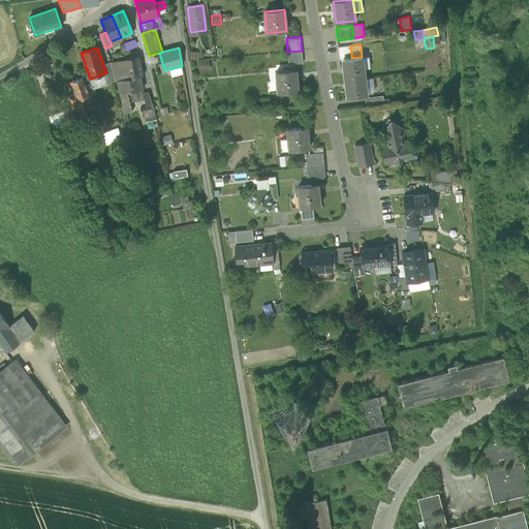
[(303,63),(302,51),(287,52),(288,64),(303,63)]
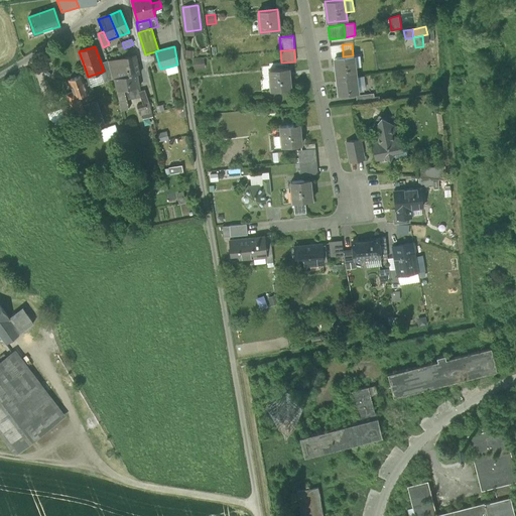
[(112,79),(114,79),(137,75),(139,75),(136,55),(108,61),(112,79)]
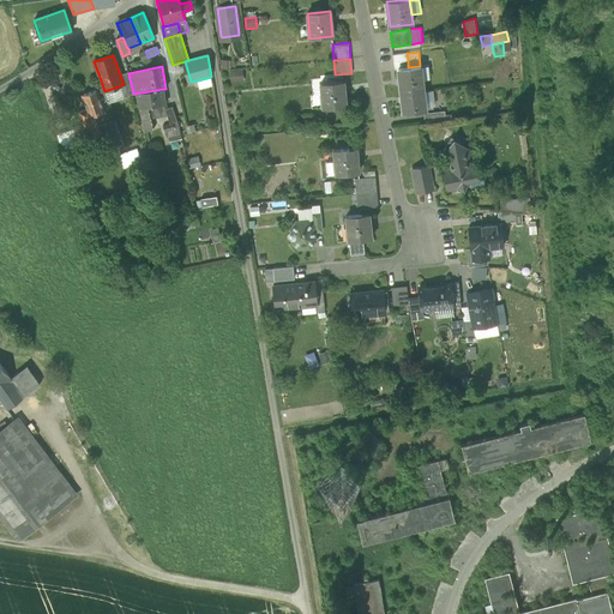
[(398,68),(401,94),(423,91),(422,80),(421,80),(420,66),(408,67),(398,68)]
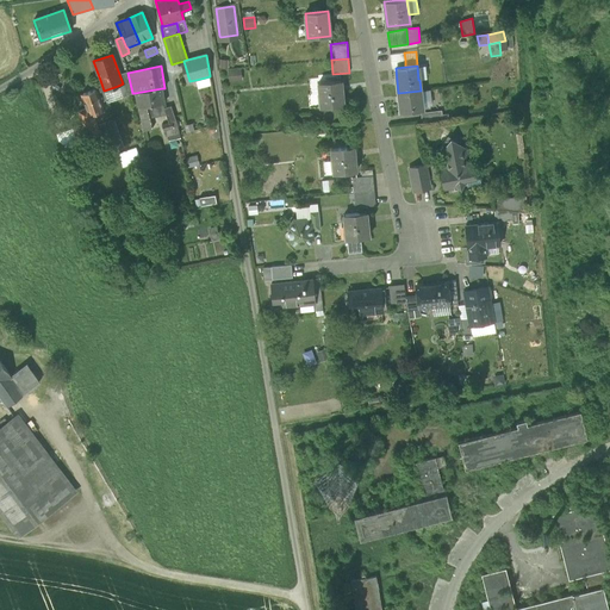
[(242,69),(229,70),(229,81),(242,81),(242,69)]
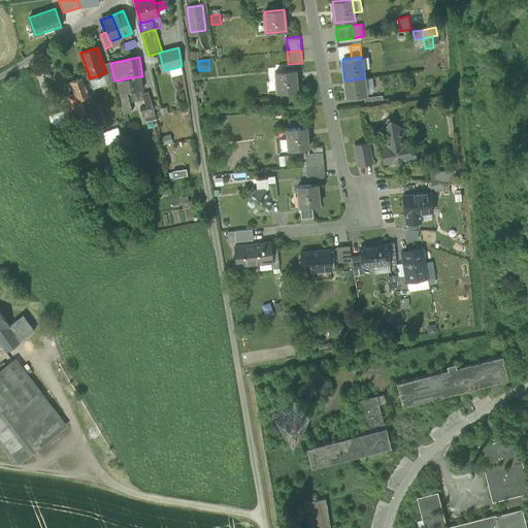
[(102,74),(106,84),(114,80),(110,63),(110,62),(103,64),(106,72),(102,74)]
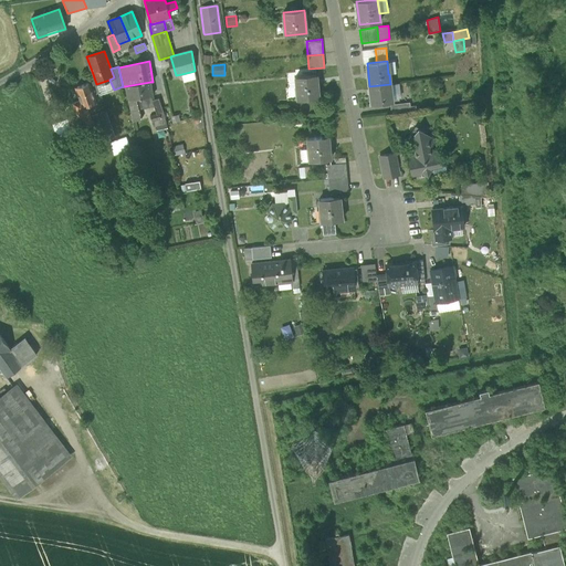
[(196,79),(195,71),(181,74),(184,83),(196,79)]
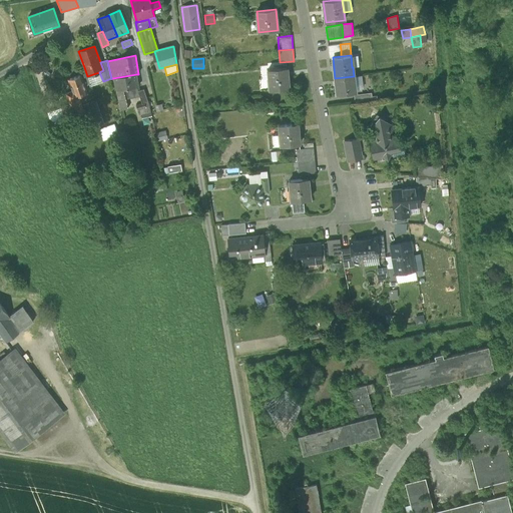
[(268,69),(271,90),(289,88),(287,67),(268,69)]
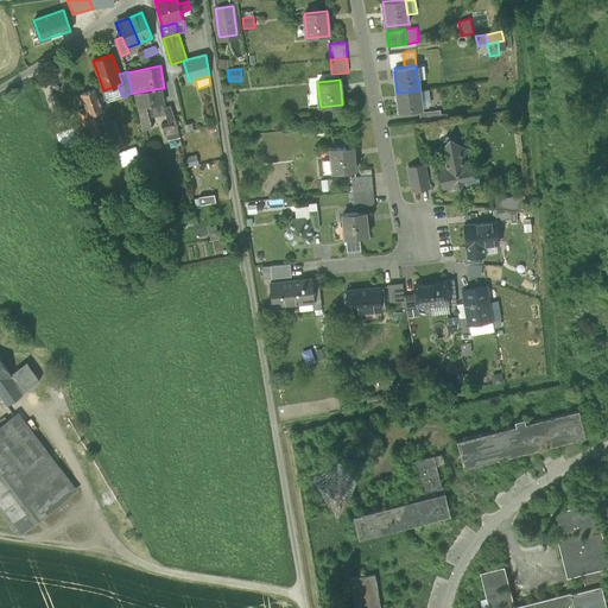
[(122,96),(118,86),(103,90),(108,102),(122,96)]
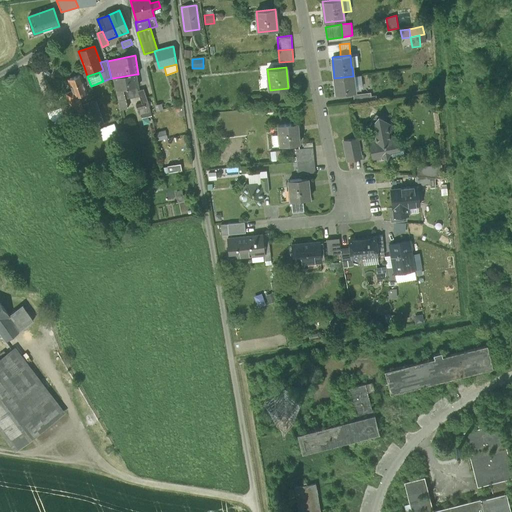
[(80,75),(84,86),(90,84),(87,76),(86,73),(80,75)]
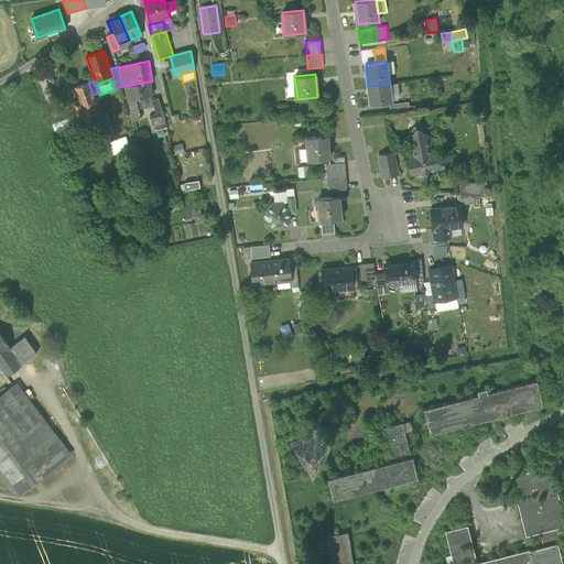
[(152,95),(150,82),(125,86),(128,99),(136,98),(150,96),(152,95)]
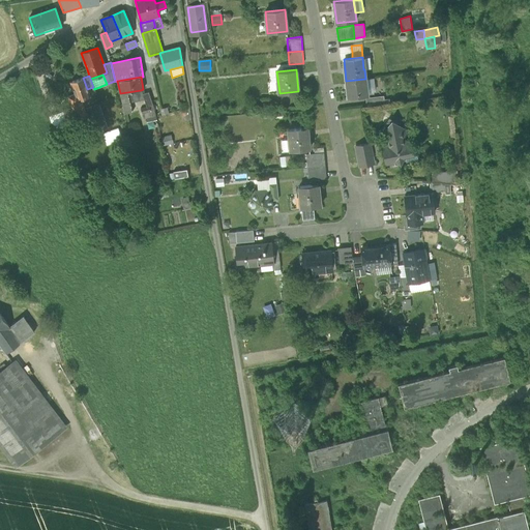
[(72,109),(75,113),(85,110),(81,99),(90,96),(87,89),(83,78),(71,82),(75,94),(68,97),(72,109)]
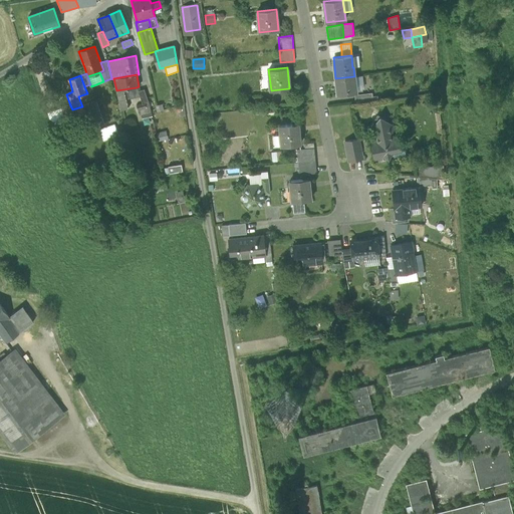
[(362,75),(354,76),(356,90),(364,89),(362,75)]
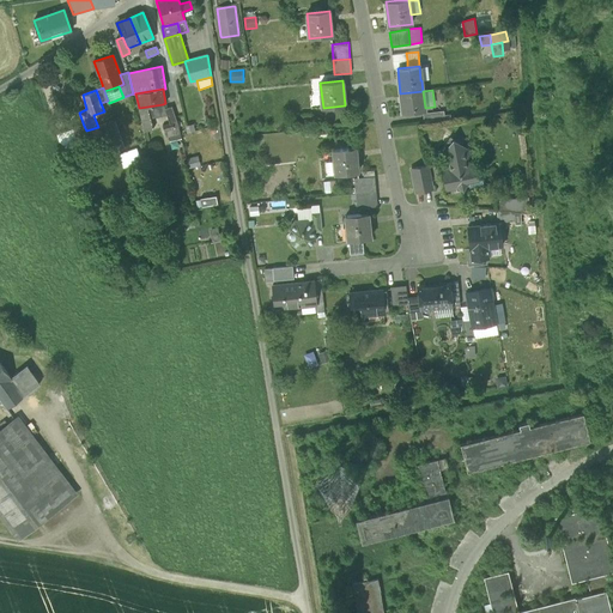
[(425,108),(423,91),(400,93),(402,113),(414,110),(414,109),(425,108)]
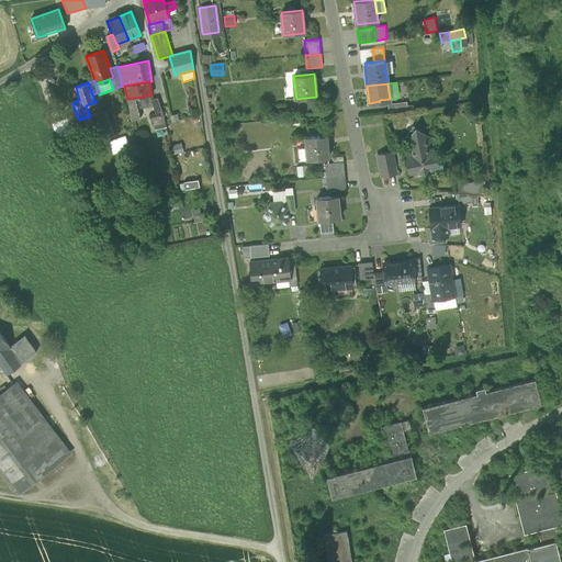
[(150,99),(149,96),(135,98),(138,109),(153,105),(150,99)]
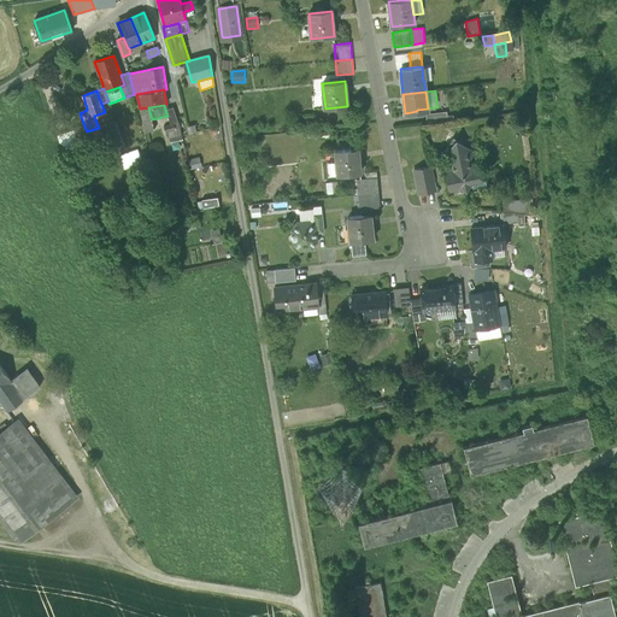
[(140,109),(146,133),(154,130),(152,119),(148,107),(140,109)]
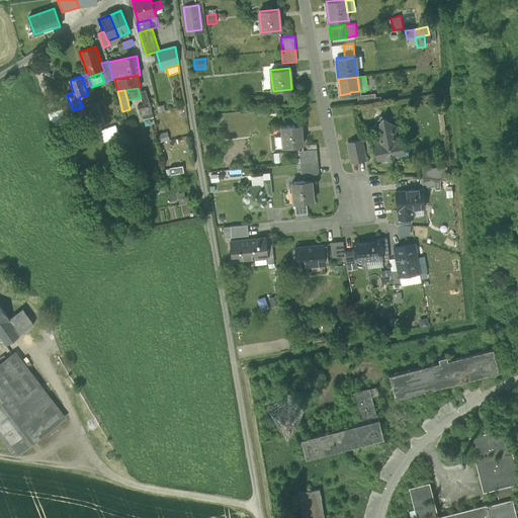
[(147,103),(147,105),(150,104),(146,90),(139,91),(141,97),(143,104),(147,103)]
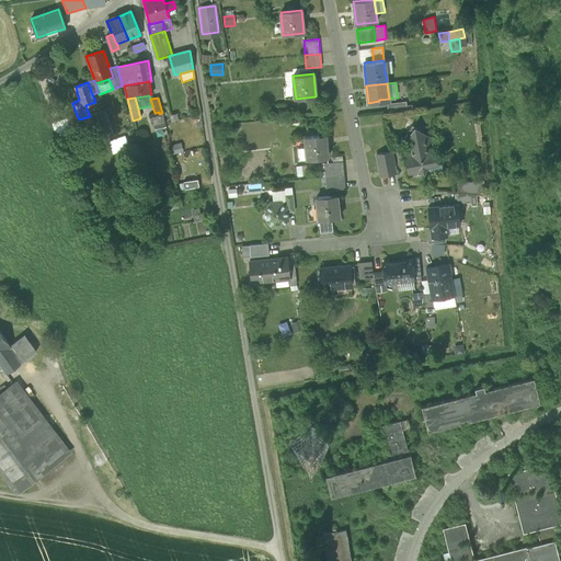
[(387,104),(388,112),(407,109),(405,102),(387,104)]
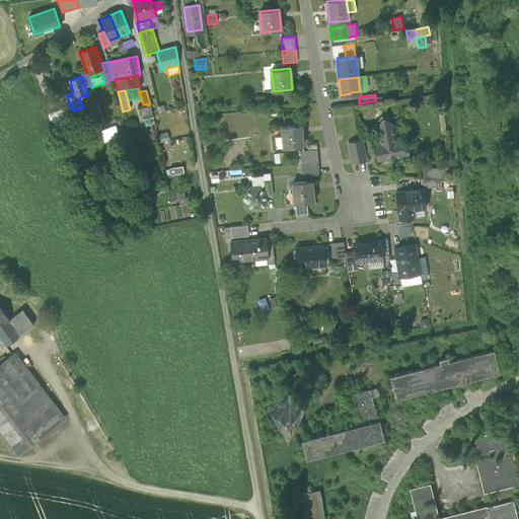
[(83,117),(87,128),(104,122),(97,102),(83,107),(85,116),(83,117)]
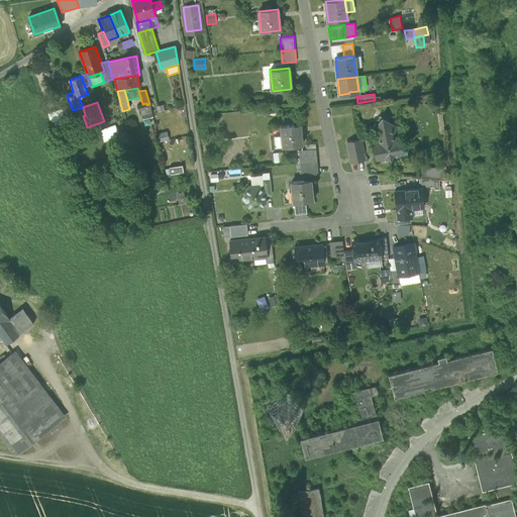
[(62,109),(67,122),(83,116),(85,115),(83,107),(73,110),(71,106),(62,109)]
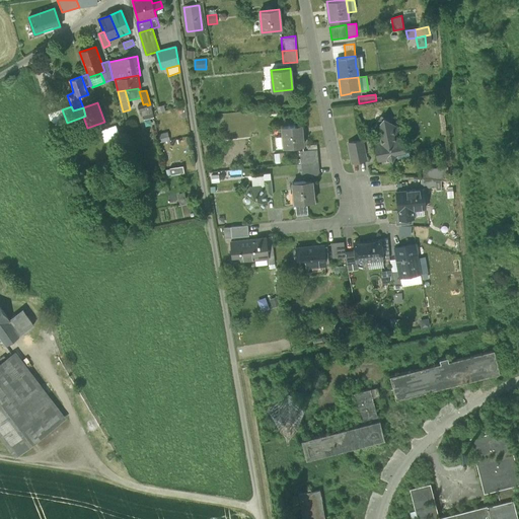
[(53,128),(67,123),(62,109),(48,114),(53,128)]
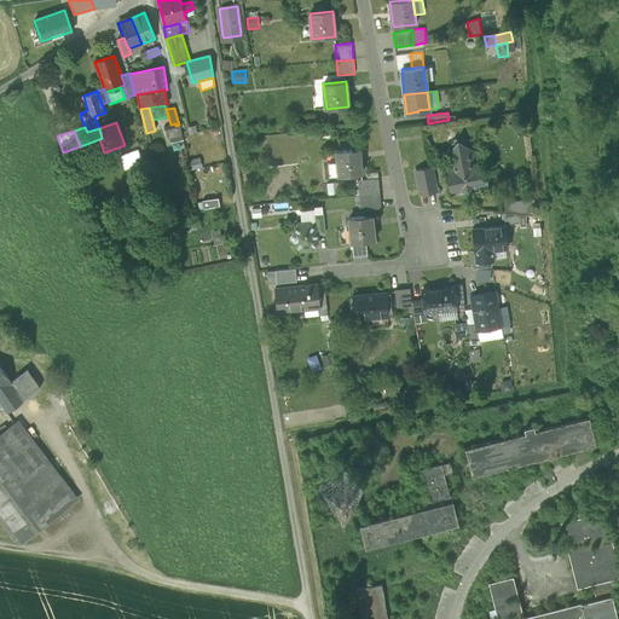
[(463,189),(468,191),(470,186),(474,186),(474,190),(489,187),(486,174),(480,175),(479,167),(472,168),(470,161),(473,156),(472,151),(455,139),(450,146),(453,149),(447,156),(449,161),(453,163),(455,172),(449,173),(452,191),(463,189)]
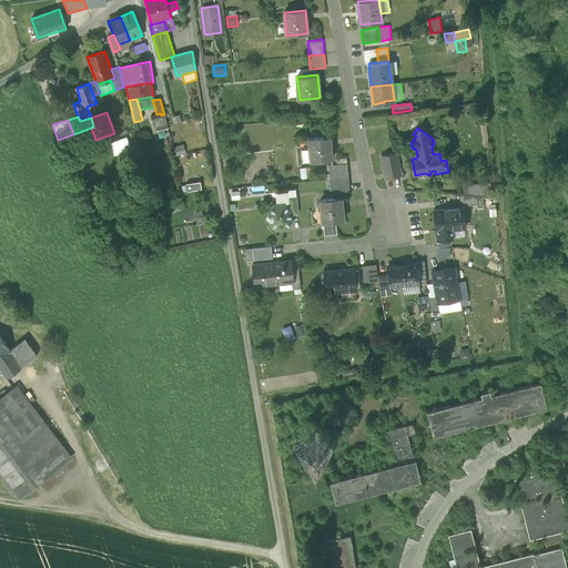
[(114,133),(95,140),(97,143),(115,137),(114,133)]
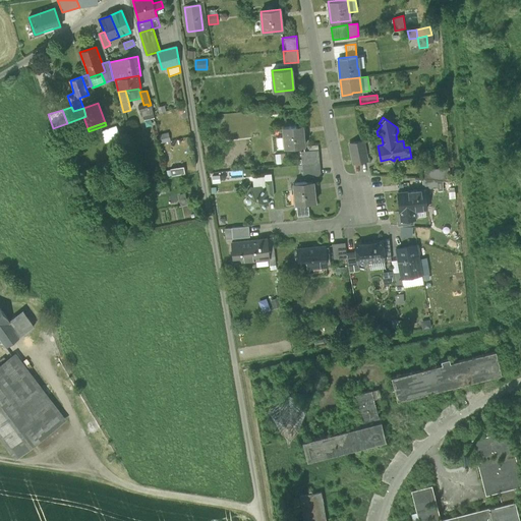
[(116,125),(100,131),(104,143),(120,138),(116,125)]
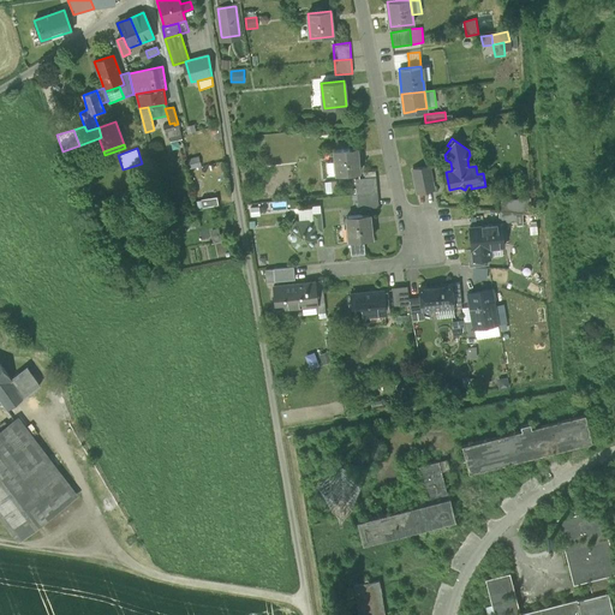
[(335,162),(336,175),(359,173),(357,148),(334,150),(335,162)]
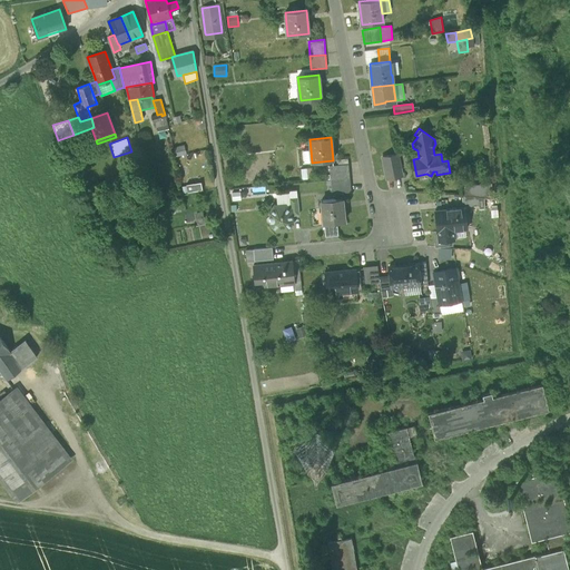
[(185,145),(175,147),(177,156),(187,154),(185,145)]
